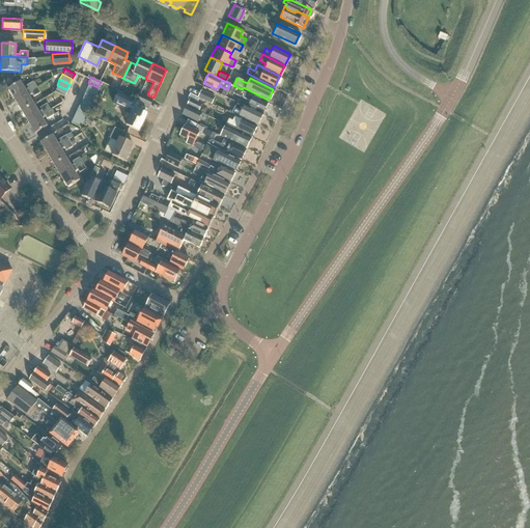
[(15,99),(35,85),(32,80),(26,84),(27,86),(24,88),(19,80),(7,87),(15,99)]
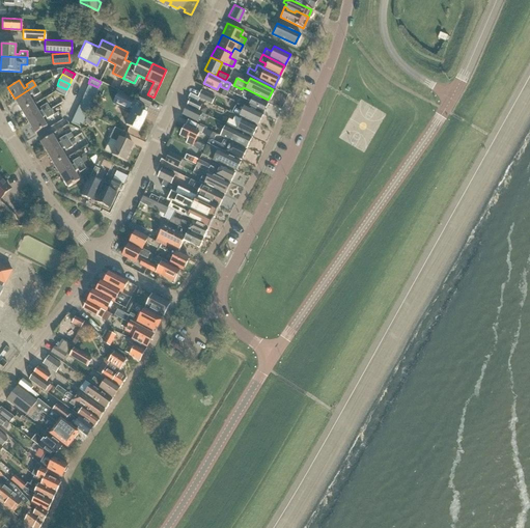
[(88,83),(85,88),(95,92),(98,87),(88,83)]
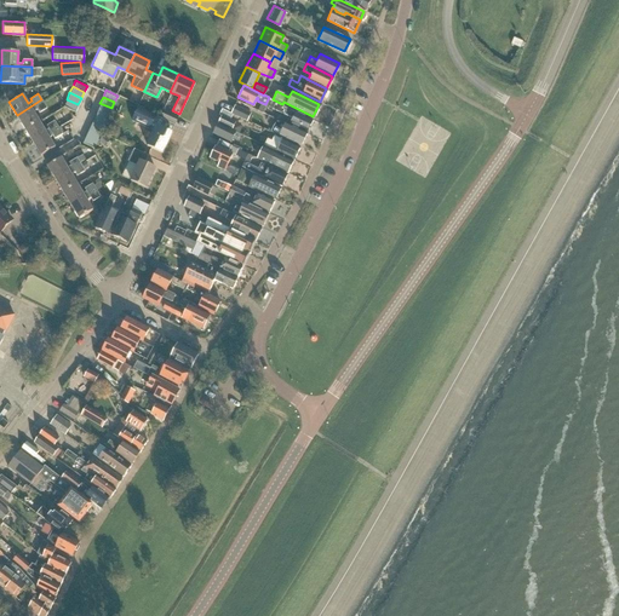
[(269,98),(267,103),(293,116),(290,122),(307,130),(311,120),(276,102),(269,98)]
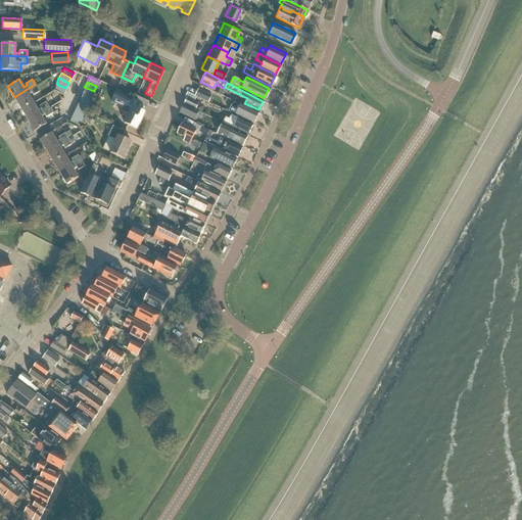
[(20,107),(32,101),(28,93),(31,91),(33,93),(39,90),(35,84),(14,97),(20,107)]
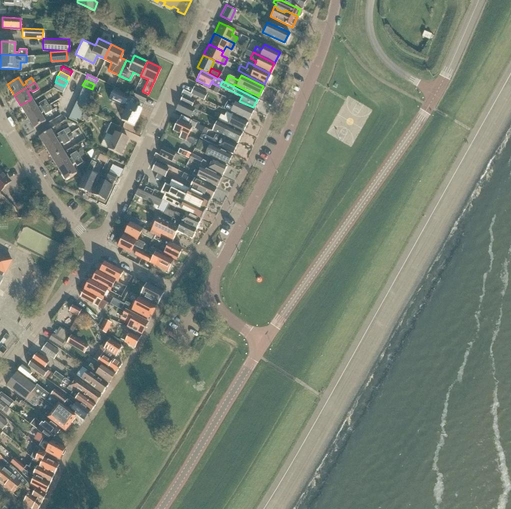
[(62,92),(64,86),(55,82),(52,87),(62,92)]
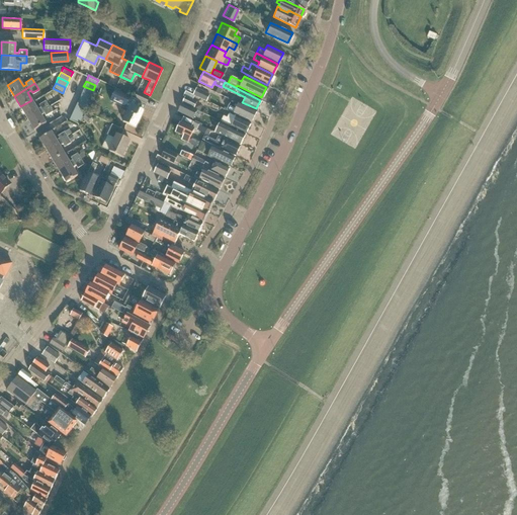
[(93,90),(83,86),(81,91),(91,96),(93,90)]
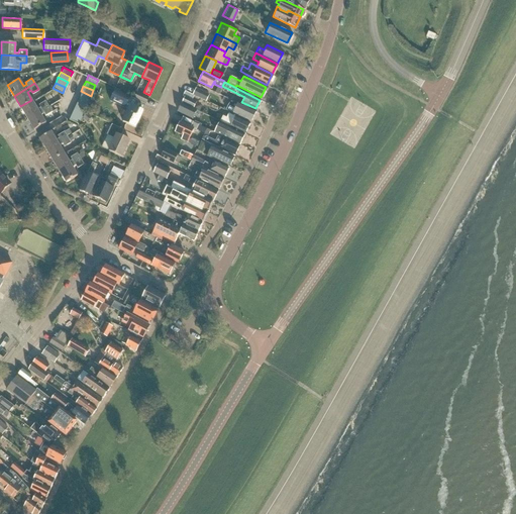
[(195,86),(192,93),(206,99),(209,92),(195,86)]
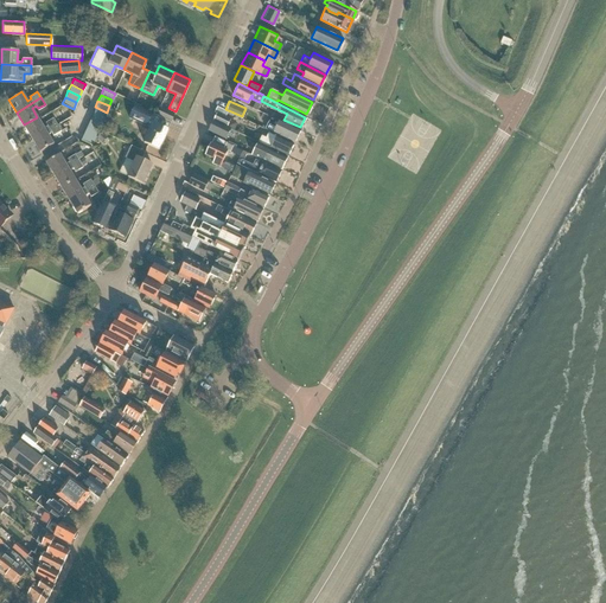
[(171,120),(157,114),(134,103),(128,116),(150,126),(142,140),(158,147),(171,120)]
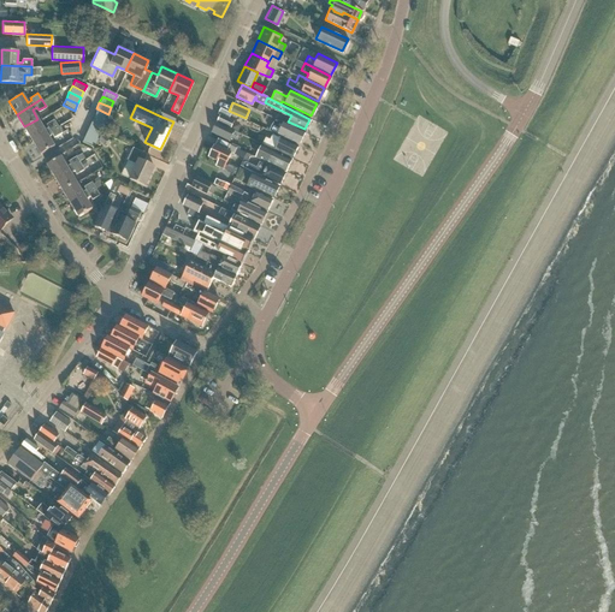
[(108,114),(107,114),(114,118),(117,111),(111,107),(108,114)]
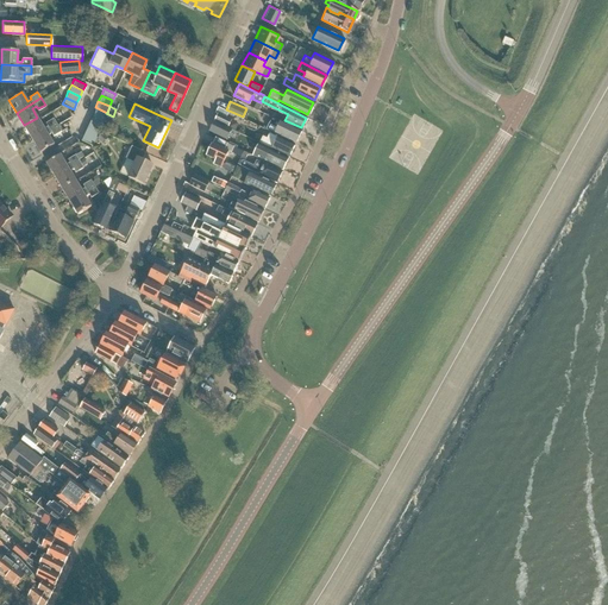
[(107,113),(95,107),(92,114),(104,119),(106,113),(107,113)]
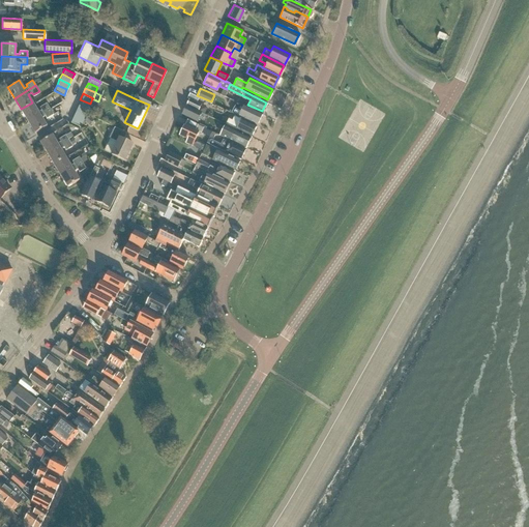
[(137,99),(149,105),(152,98),(140,93),(137,99)]
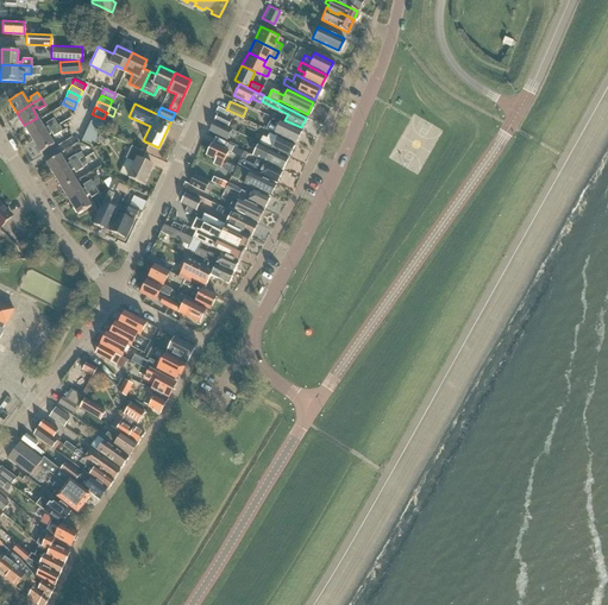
[(227,125),(230,118),(217,112),(213,119),(227,125)]
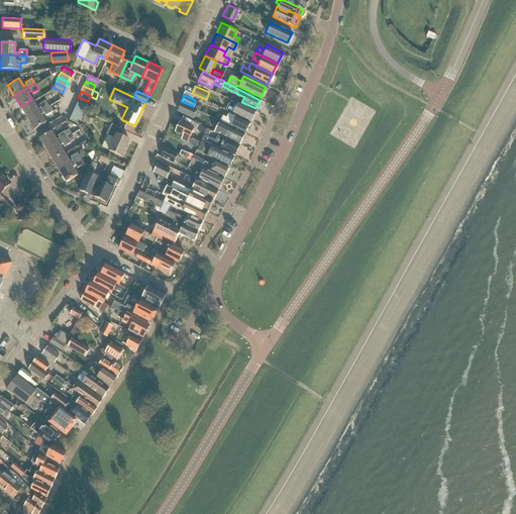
[(88,101),(78,97),(76,102),(86,106),(88,101)]
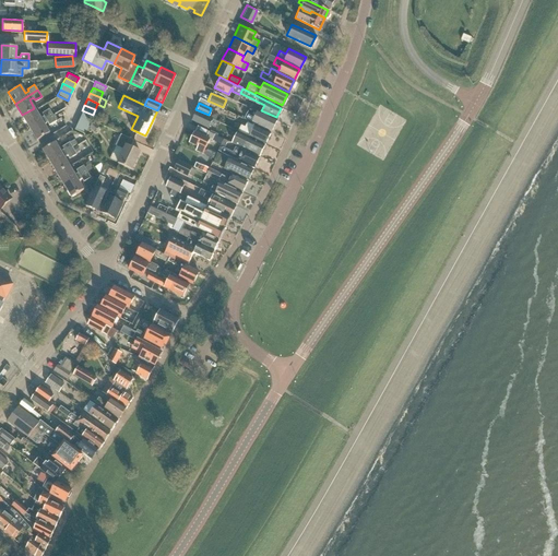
[(275,119),(257,109),(249,106),(244,117),(271,130),(275,119)]
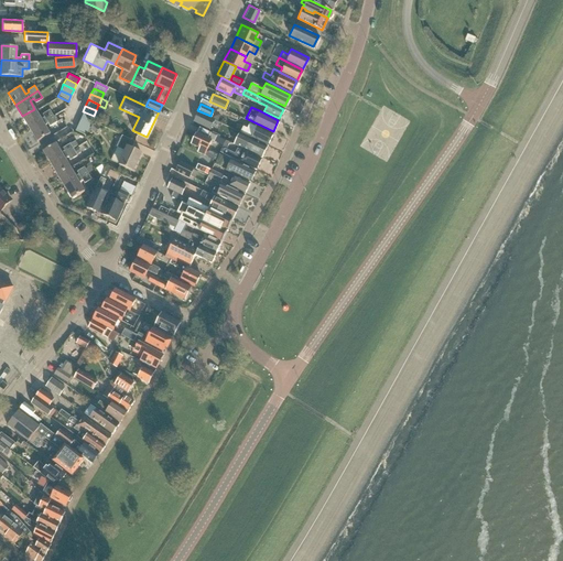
[(40,117),(34,109),(22,116),(30,128),(52,114),(49,109),(42,112),(44,115),(40,117)]
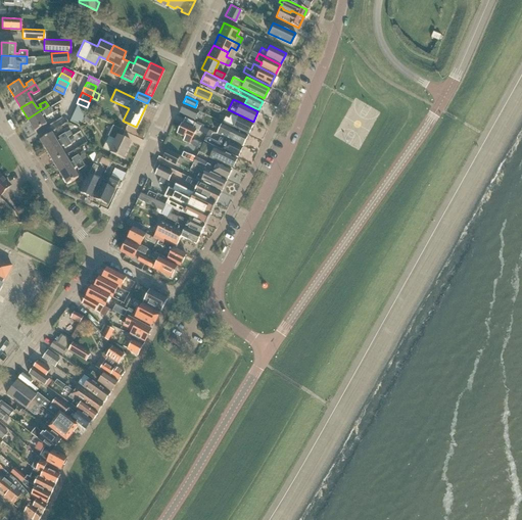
[(77,103),(75,108),(84,113),(87,107),(77,103)]
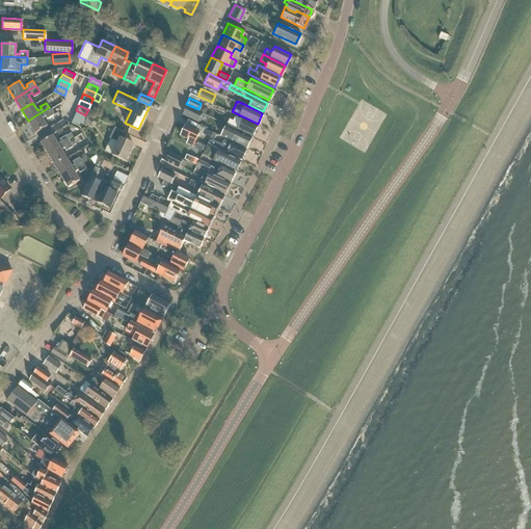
[(183,110),(182,112),(197,120),(201,112),(186,105),(183,110)]
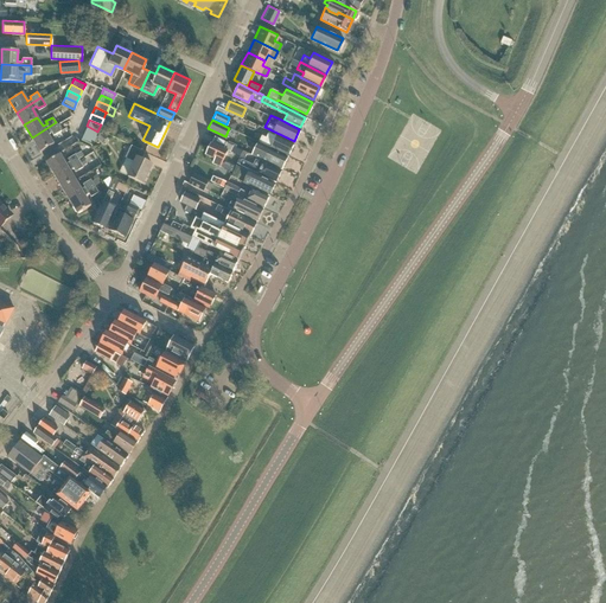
[(61,129),(56,122),(32,138),(39,151),(52,142),(48,134),(51,130),(53,134),(61,129)]
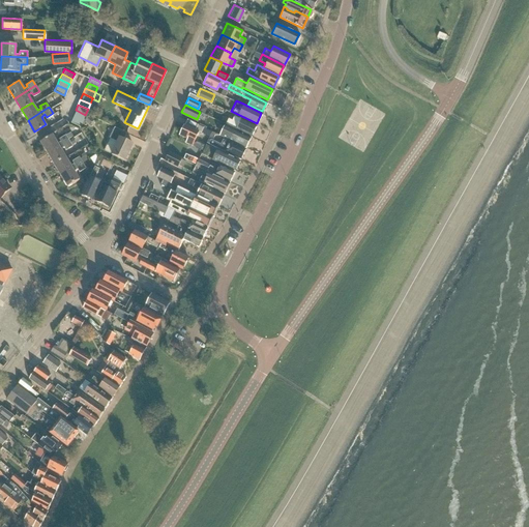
[(84,118),(85,115),(76,110),(72,115),(83,120),(84,118)]
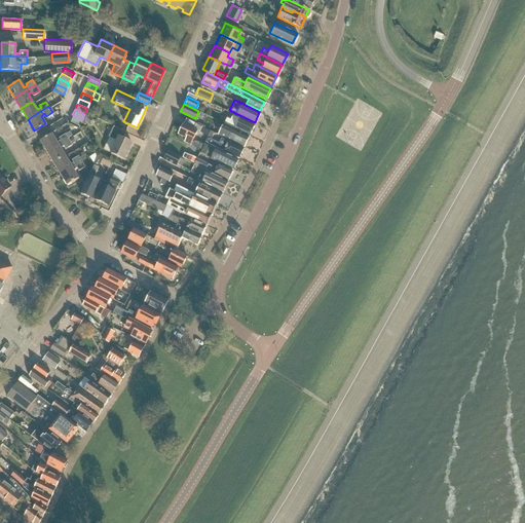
[(88,112),(83,117),(87,121),(92,117),(88,112)]
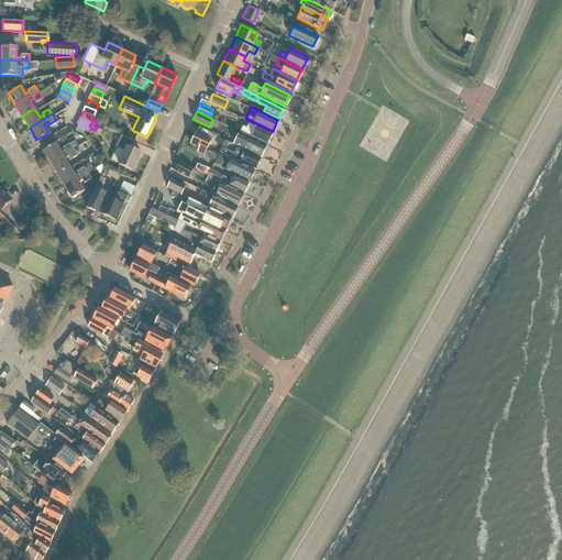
[(86,133),(88,128),(77,122),(75,129),(86,133)]
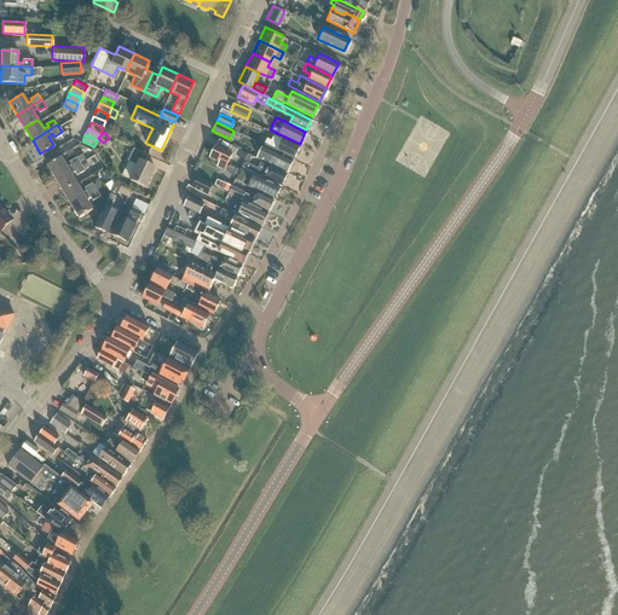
[(298,146),(281,139),(272,134),(271,139),(266,137),(263,143),(293,157),(298,146)]
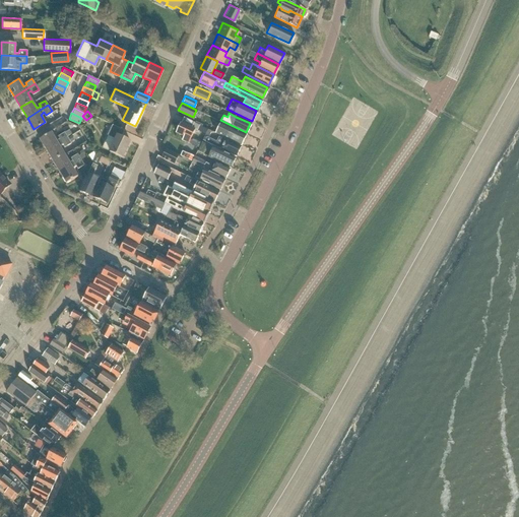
[(180,121),(175,131),(183,135),(182,138),(197,145),(200,140),(192,136),(191,138),(190,137),(194,127),(197,129),(199,123),(183,116),(180,121)]
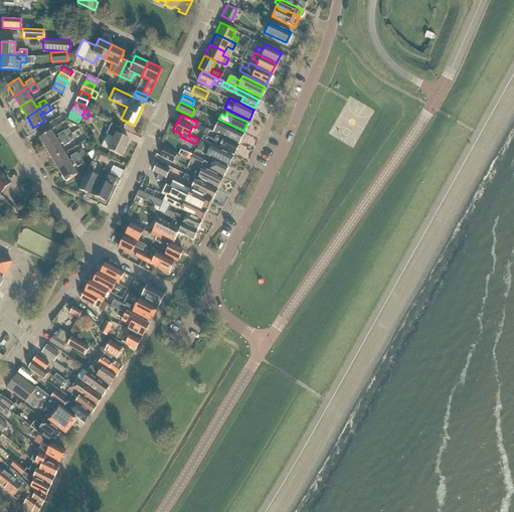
[(217,121),(213,129),(238,141),(242,133),(217,121)]
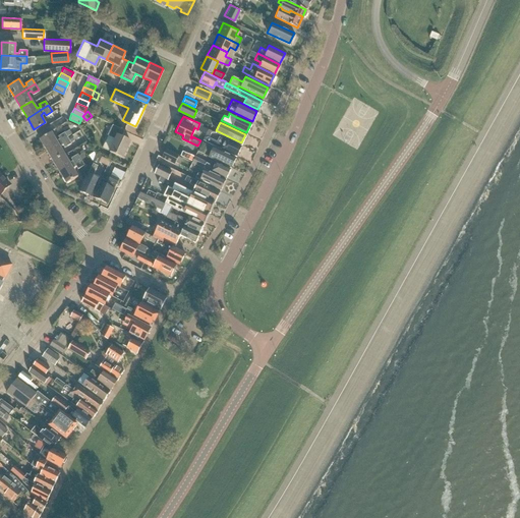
[(108,133),(102,146),(109,150),(122,156),(129,139),(121,135),(124,128),(112,123),(107,133),(108,133)]
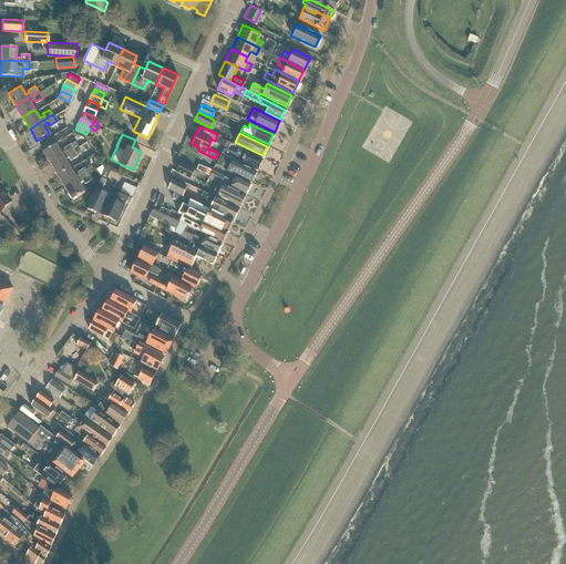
[(217,134),(215,141),(224,144),(226,139),(217,134)]
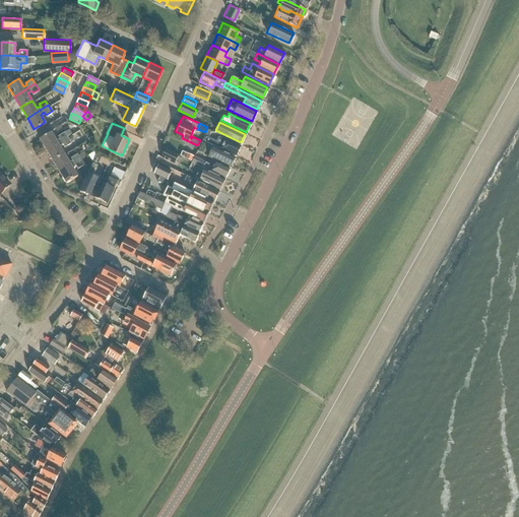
[(40,138),(46,149),(67,136),(66,134),(71,131),(69,127),(64,131),(58,135),(59,137),(56,139),(51,131),(40,138)]
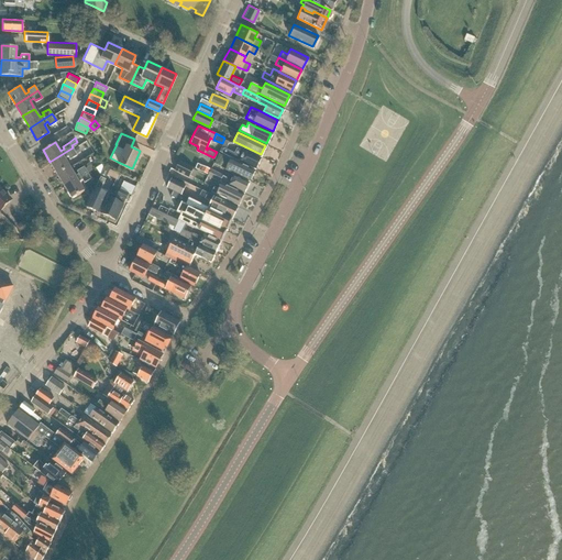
[(260,157),(243,150),(239,147),(237,147),(234,151),(226,146),(229,140),(224,138),(222,143),(219,150),(239,158),(255,167),(260,157)]
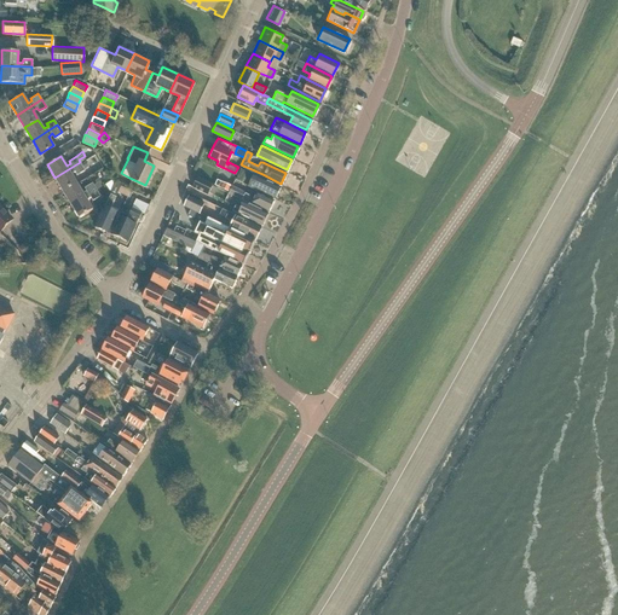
[(63,190),(76,181),(70,173),(75,170),(76,173),(84,168),(82,167),(88,163),(85,158),(55,178),(63,190)]
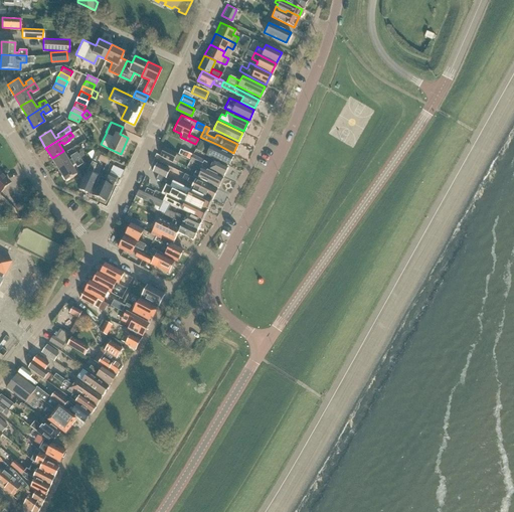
[(200,150),(204,141),(199,139),(195,148),(200,150)]
